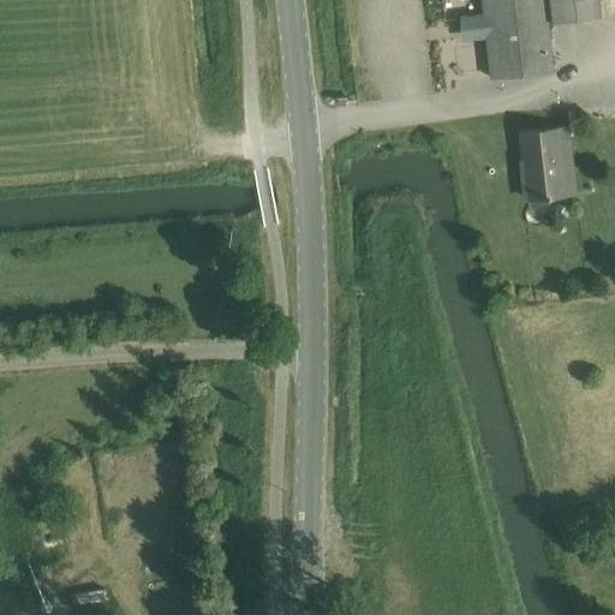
[(601,19),(597,0),(481,0),(484,17),(465,19),(467,37),(485,36),(490,78),(553,70),(547,25),(553,25),(601,19)]
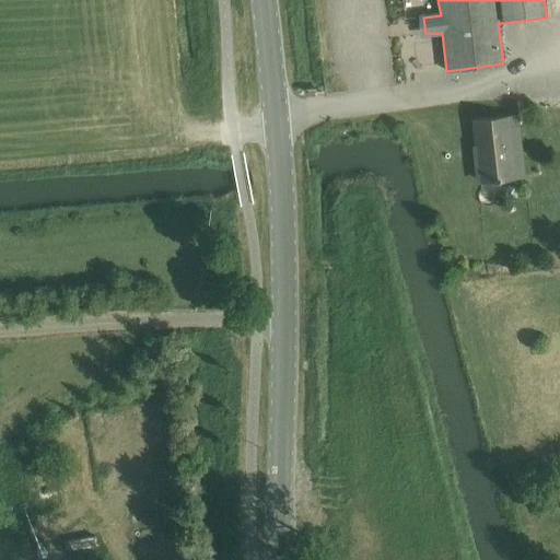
[(480,182),(514,177),(506,116),(473,120),(480,182)]
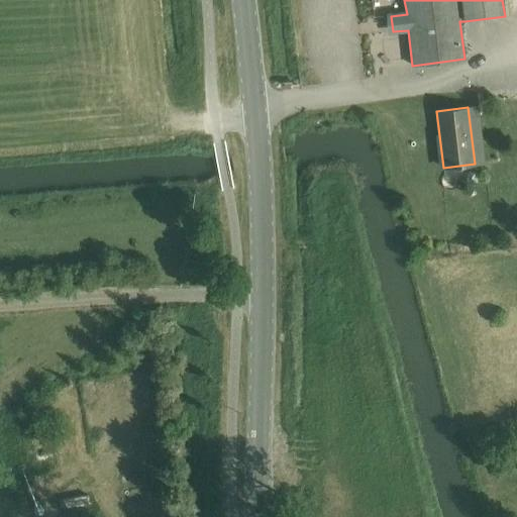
[(473,173),(466,177),(467,184),(477,183),(476,172),(473,173)]
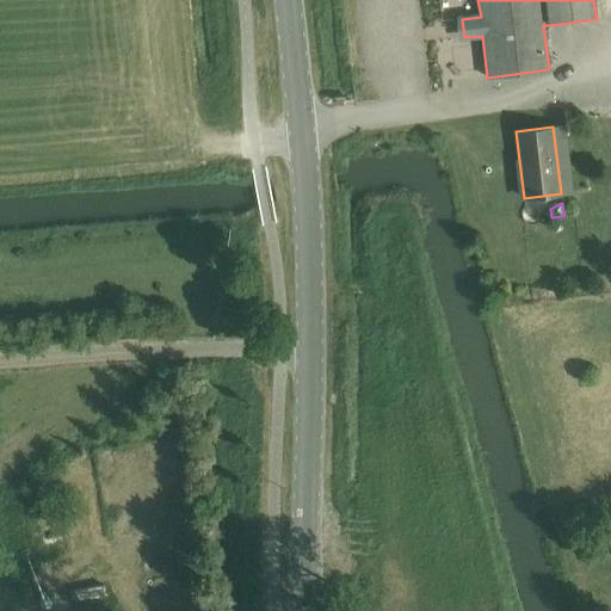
[(43,551),(66,547),(59,514),(36,520),(43,551)]
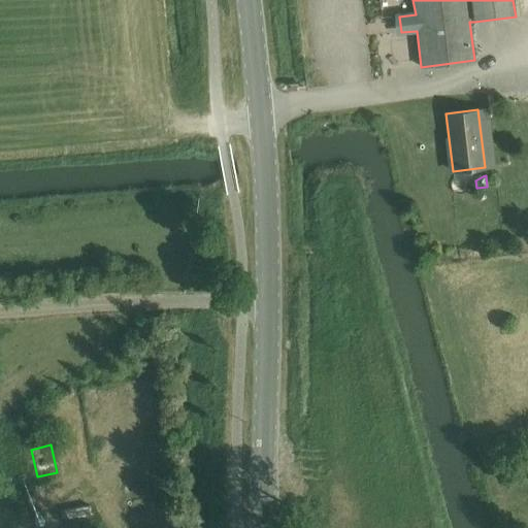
[(102,527),(97,497),(84,499),(86,515),(59,519),(60,527),(102,527)]
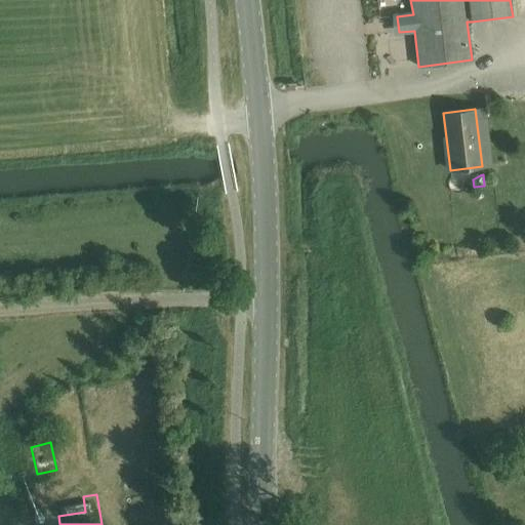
All buildings are outlined.
